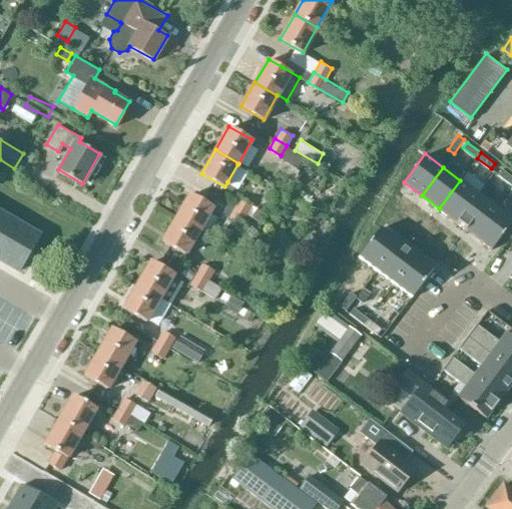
[(498,173),(511,183),(511,174),(502,167),(498,173)]
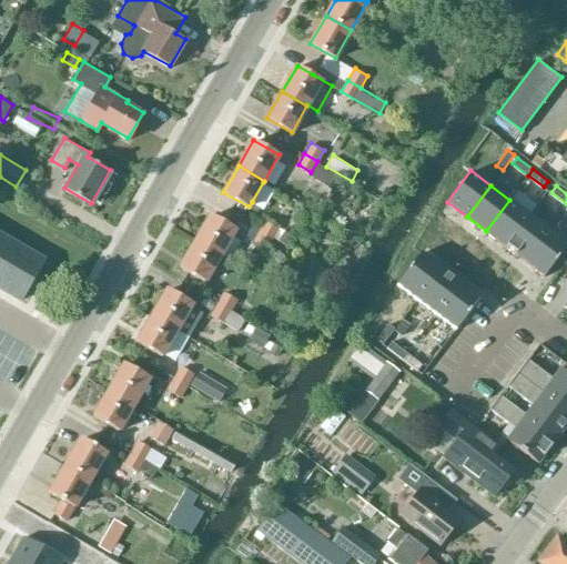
[(386,187),(381,195),(387,200),(394,191),(386,187)]
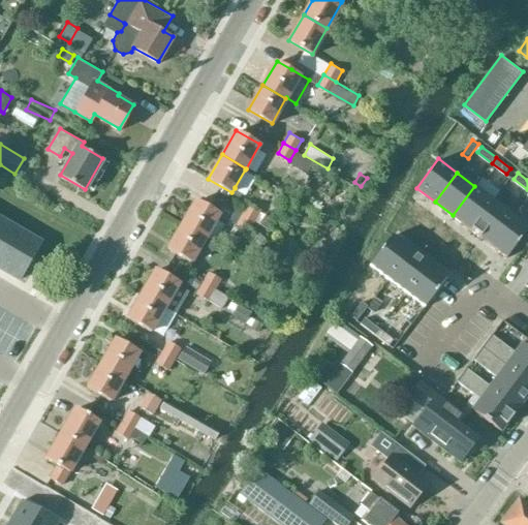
[(453,215),(470,228),(493,199),(474,186),(453,215)]
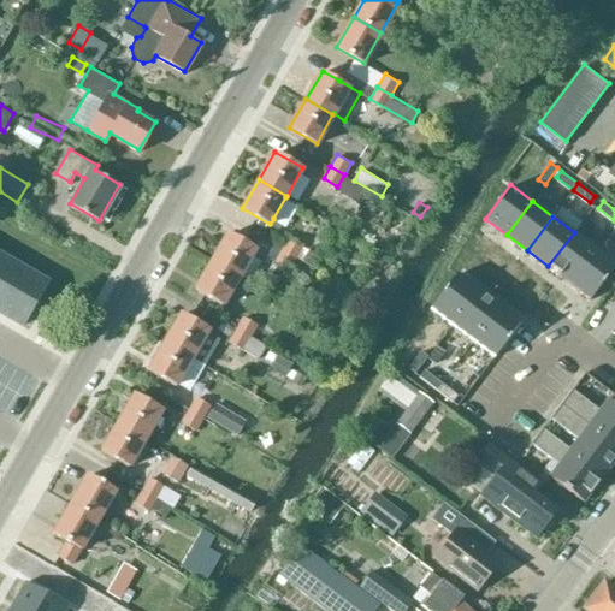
[(291,268),(299,256),(282,248),(283,247),(252,229),(244,241),(229,232),(212,260),(240,276),(241,274),(252,282),(267,254),(291,268)]
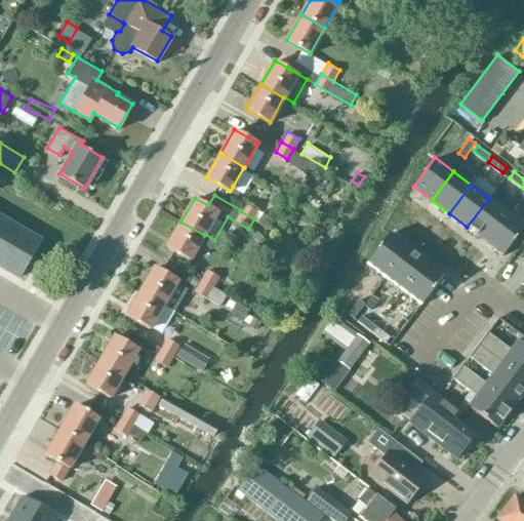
[(247,200),(243,198),(240,203),(244,205),(241,210),(240,211),(260,223),(267,211),(259,207),(247,200)]
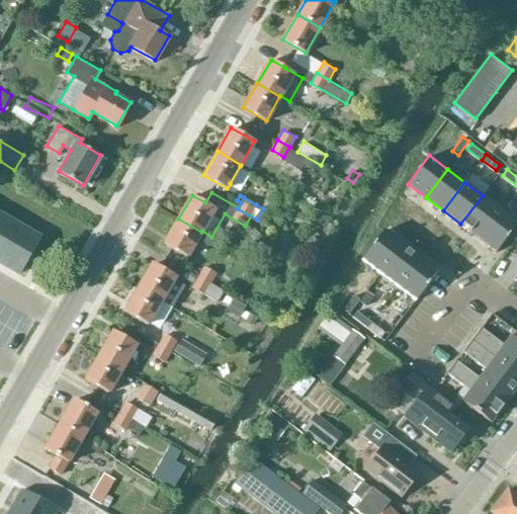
[(460,224),(478,237),(500,208),(483,195),(460,224)]
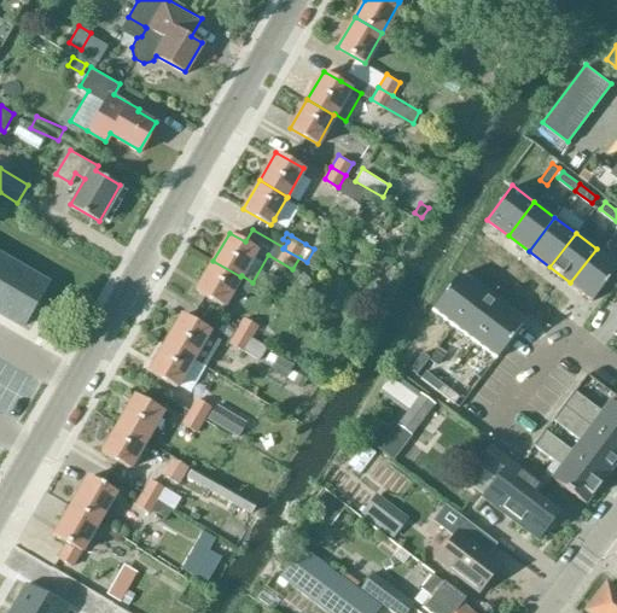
[(597,249),(570,282),(592,299),(616,266),(616,263),(597,249)]
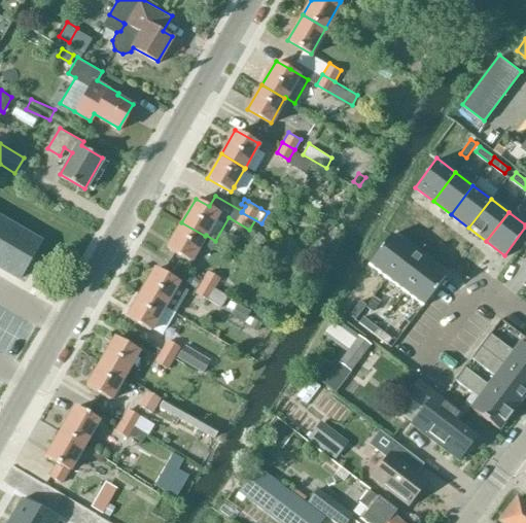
[(0,215),(0,264),(20,276),(41,239),(0,215)]
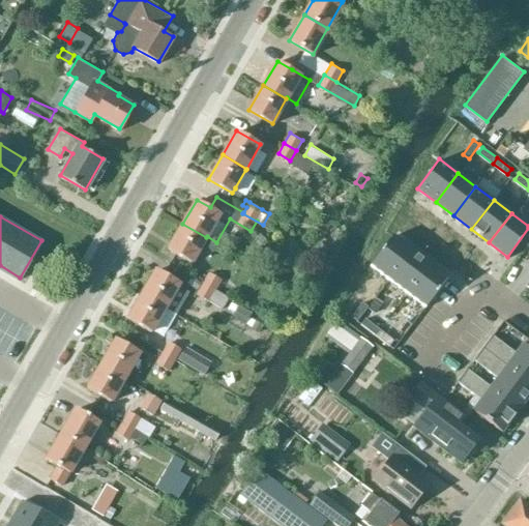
[(321,216),(315,225),(325,231),(330,222),(321,216)]
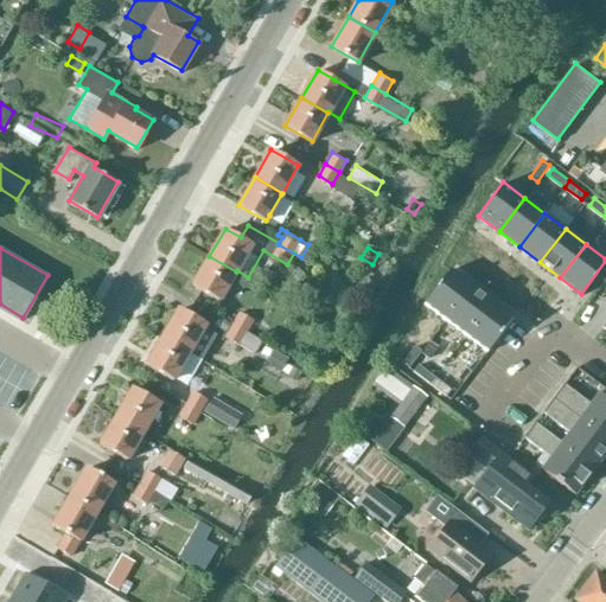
[(219,300),(236,271),(209,256),(193,283),(219,300)]
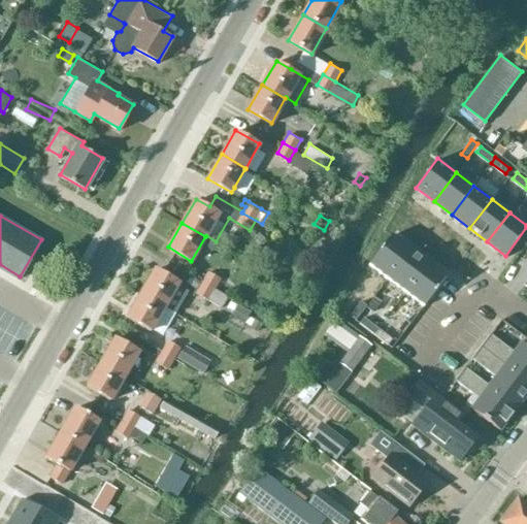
[(369,263),(388,277),(409,248),(391,234),(369,263)]
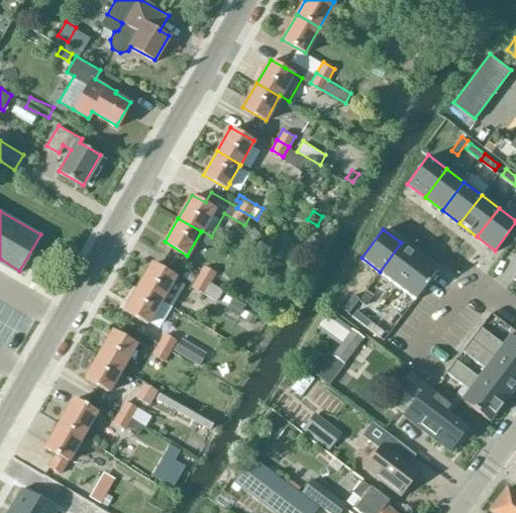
[(380,272),(397,285),(419,255),(401,242),(380,272)]
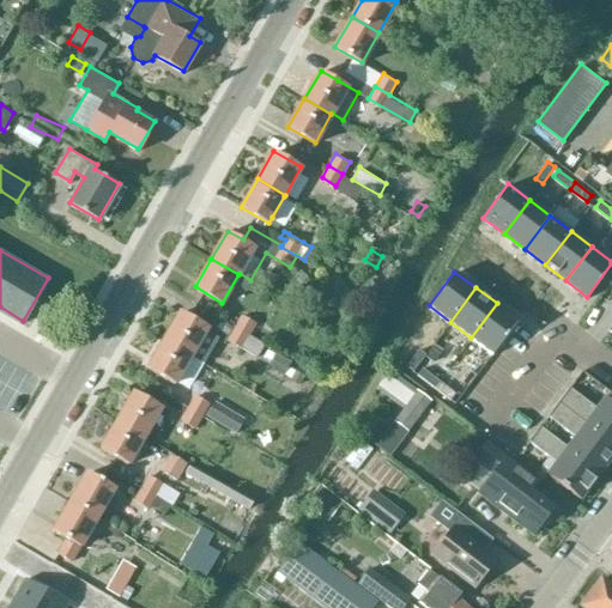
[(497,303),(471,338),(492,353),(519,320),(497,303)]
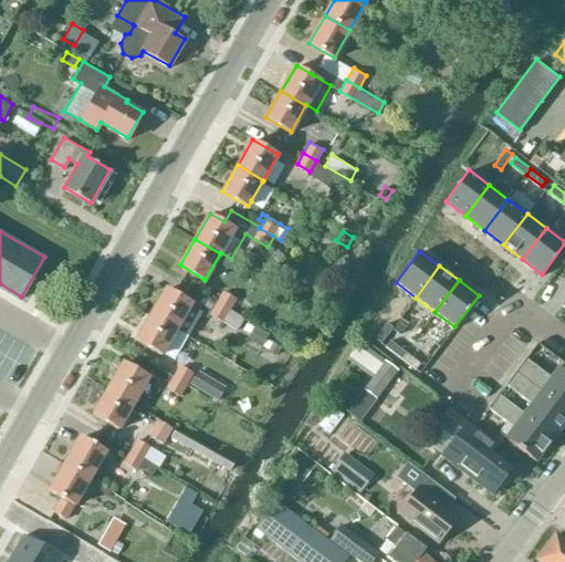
[(202,311),(191,304),(192,302),(167,288),(152,313),(177,328),(189,334),(202,311)]
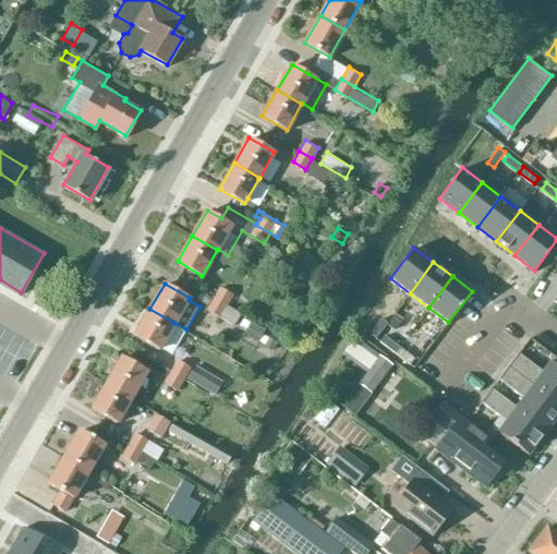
[(215,296),(228,303),(233,292),(220,286),(215,296)]
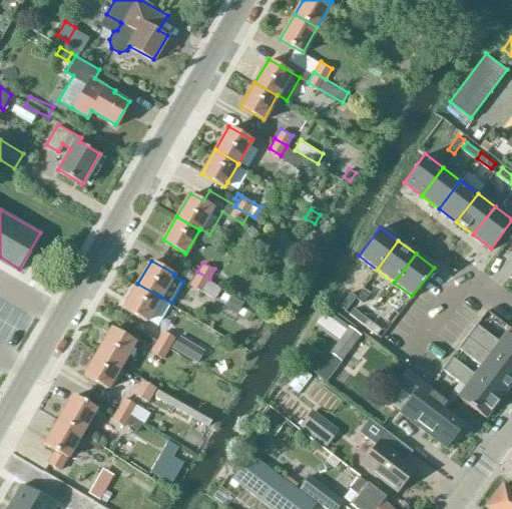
[(197,272),(190,283),(202,290),(209,279),(197,272)]
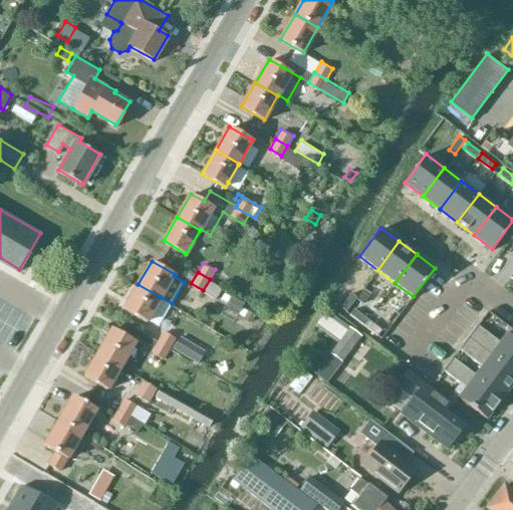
[(148,321),(161,297),(138,284),(124,307),(148,321)]
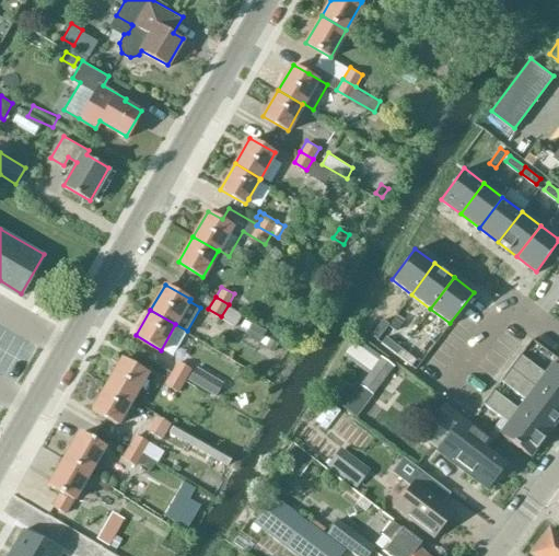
[(397,314),(389,324),(396,329),(404,320),(397,314)]
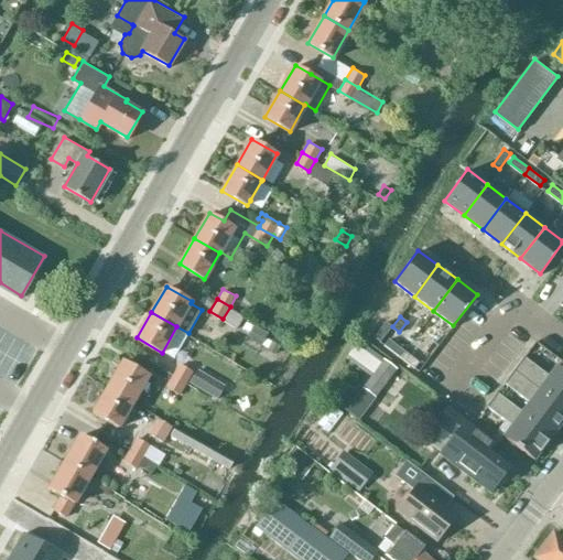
[(242,318),(237,327),(247,334),(246,336),(261,344),(261,343),(268,346),(267,348),(274,354),(280,344),(266,336),(268,332),(242,318)]
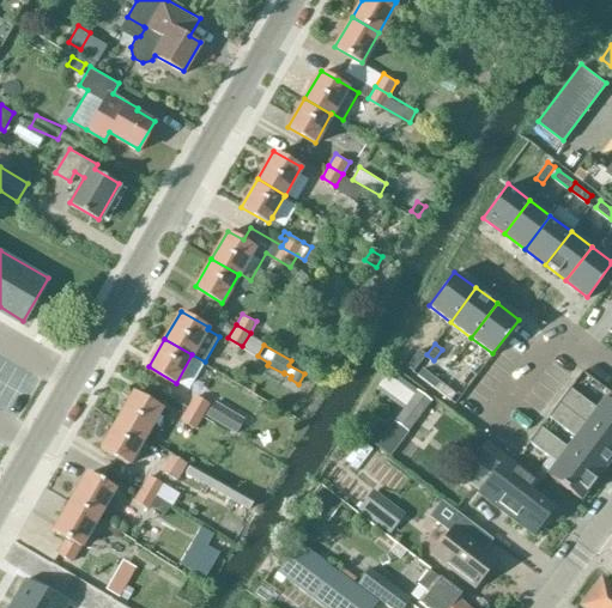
[(406,364),(413,370),(426,353),(419,348),(406,364)]
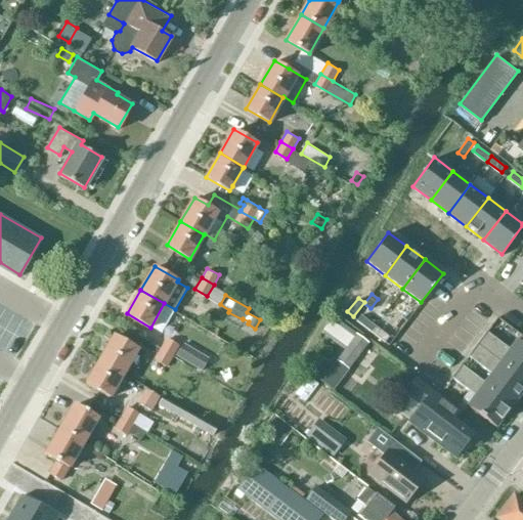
[(357,319),(372,330),(376,325),(361,313),(357,319)]
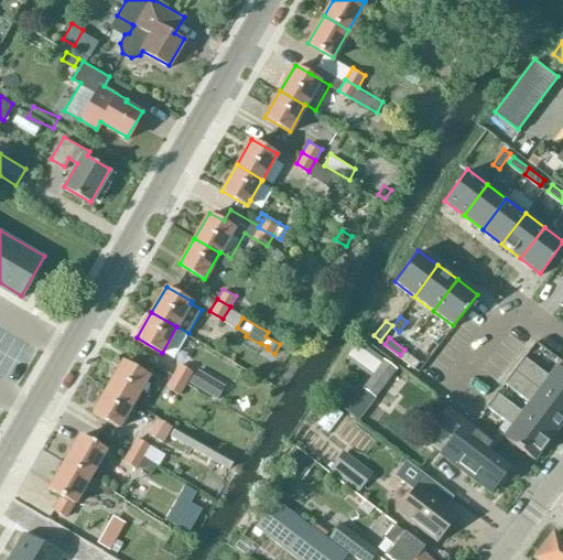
[(361,338),(347,356),(371,374),(363,386),(375,396),(398,366),(361,338)]
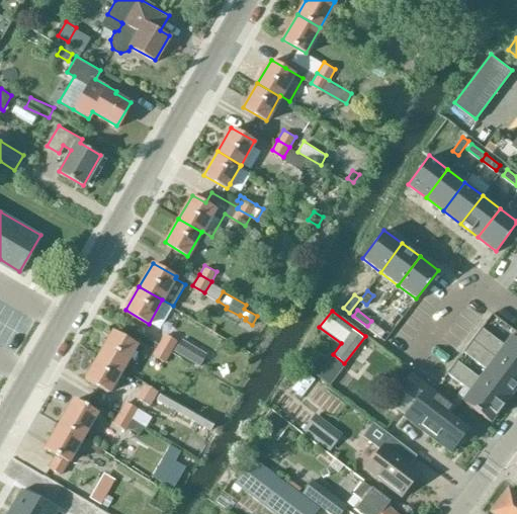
[(371,321),(367,326),(380,337),(385,331),(371,321)]
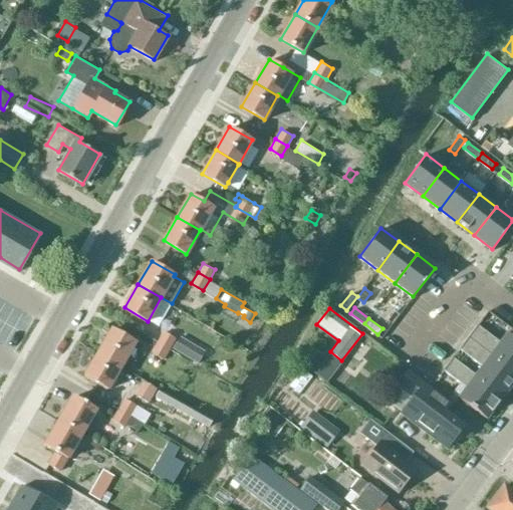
[(478,323),(469,335),(512,368),(512,334),(508,330),(500,340),(478,323)]
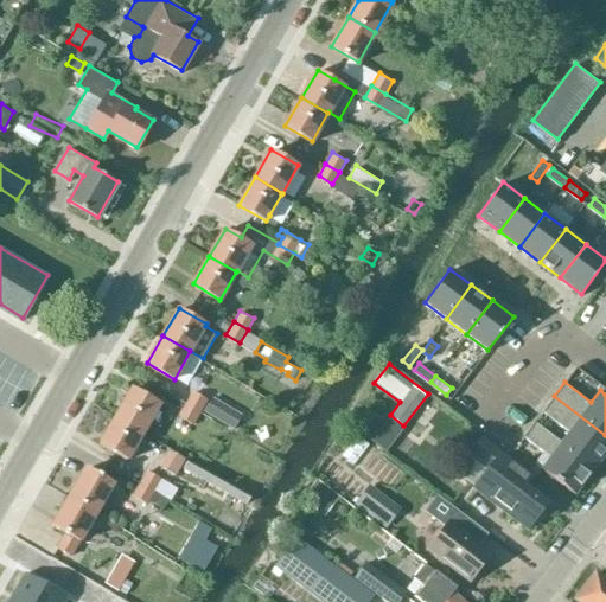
[(117,415),(144,430),(160,403),(133,388),(117,415)]
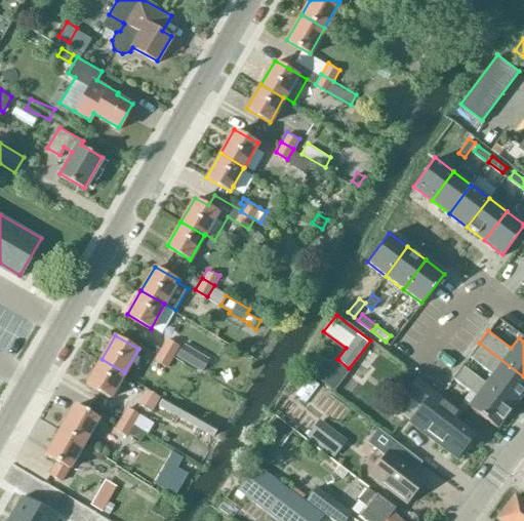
[(161,348),(173,355),(179,344),(167,337),(161,348)]
